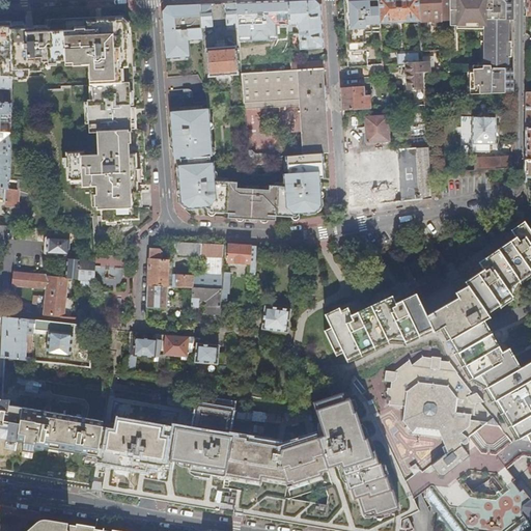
[(322,5),(315,0),(303,1),(288,1),(289,23),(289,25),(298,25),(299,30),(300,32),(301,50),(325,48),(324,32),(322,5)]
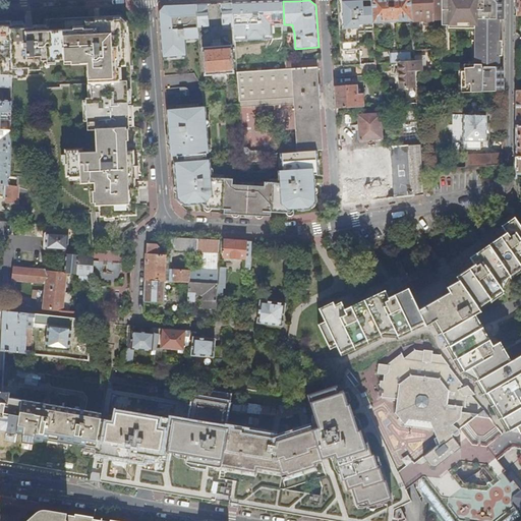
[(373,23),(371,0),(338,0),(342,65),(357,65),(361,64),(359,33),(364,32),(365,31),(365,29),(373,27),(373,23)]
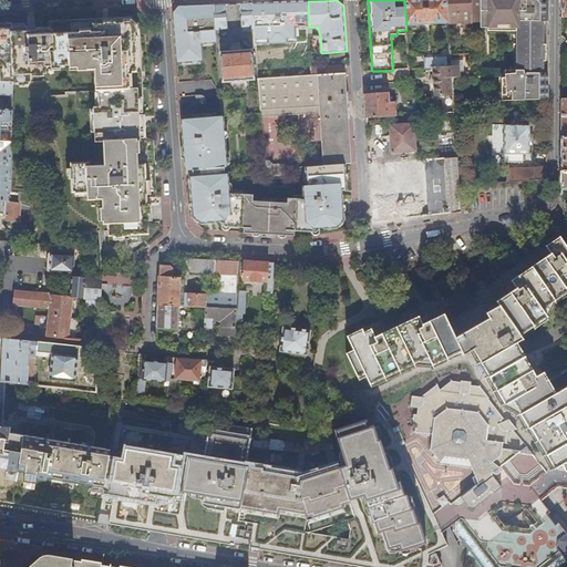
[(449,23),(446,0),(404,0),(406,26),(422,24),(422,27),(426,27),(426,24),(449,23)]
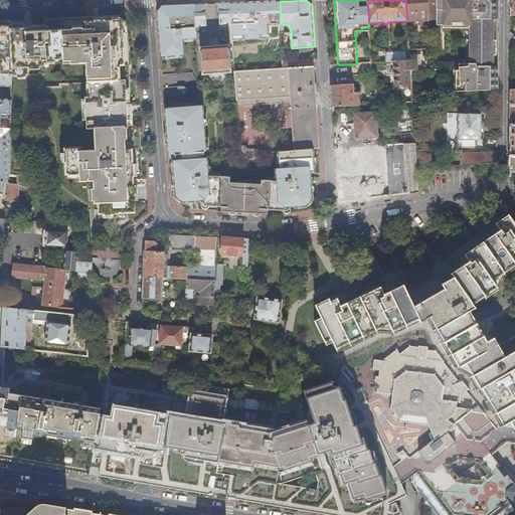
[(437,27),(436,0),(405,0),(407,21),(408,22),(417,21),(418,22),(422,27),(426,26),(434,28),(437,28),(437,27)]
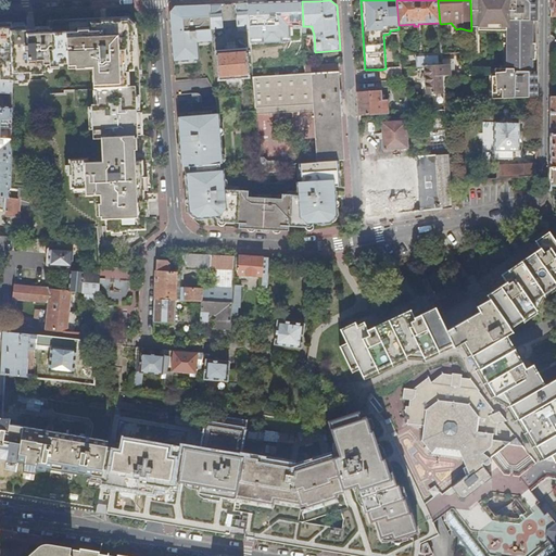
[(502,100),(536,99),(538,73),(531,73),(531,61),(534,61),(535,46),(532,46),(532,23),(538,23),(538,1),(536,0),(470,0),(471,29),(478,29),(502,29),(502,33),(507,33),(507,61),(509,60),(509,67),(513,67),(513,71),(506,71),(495,71),(496,78),(497,92),(502,92),(502,100)]
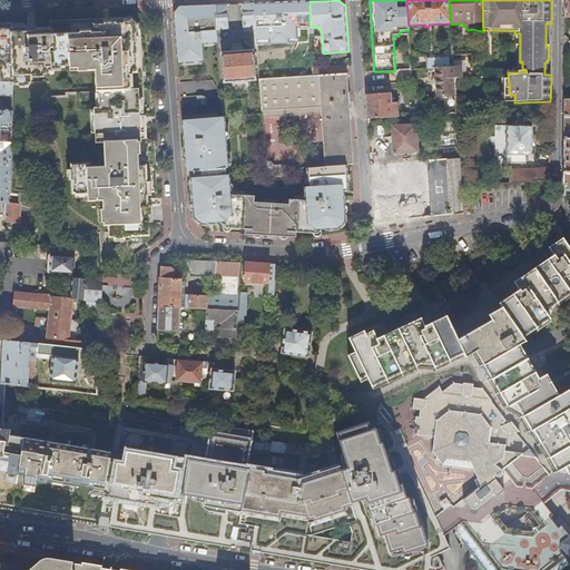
[(255,10),(255,3),(244,5),(246,33),(256,32),(255,10)]
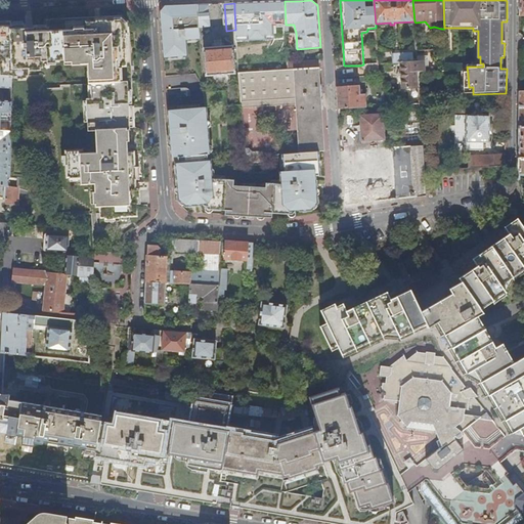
[(210,28),(208,4),(198,5),(200,28),(210,28)]
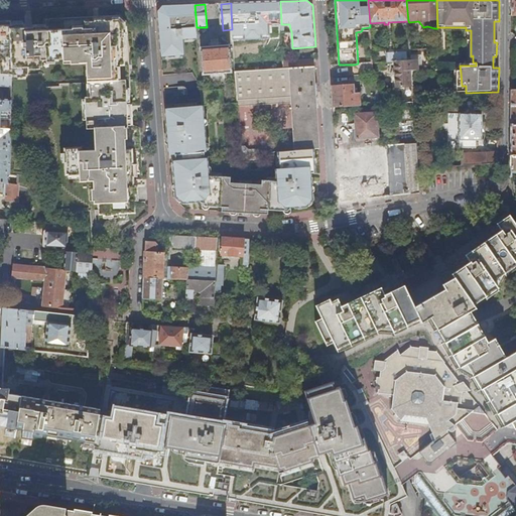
[(197,27),(195,5),(178,6),(165,6),(159,14),(161,45),(162,57),(184,55),(183,40),(198,39),(197,27)]
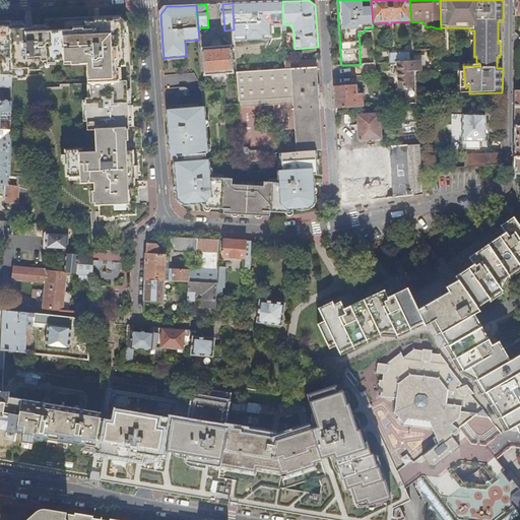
[(235,39),(249,38),(248,16),(249,16),(249,9),(243,8),(233,9),(234,29),(235,39)]
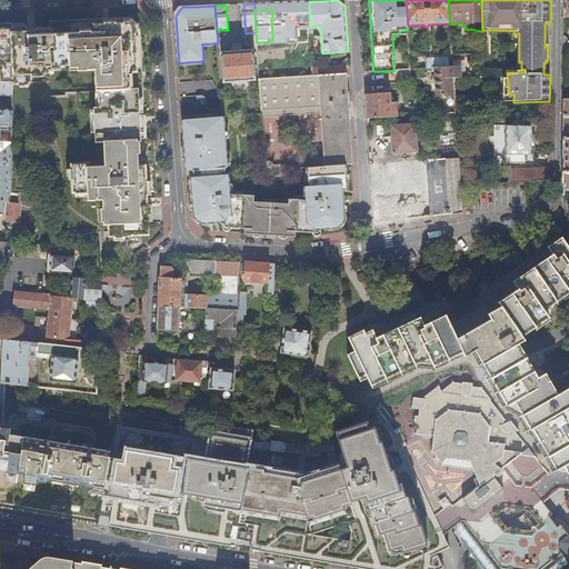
[(271,18),(272,41),(297,39),(296,17),(272,18),(271,18)]
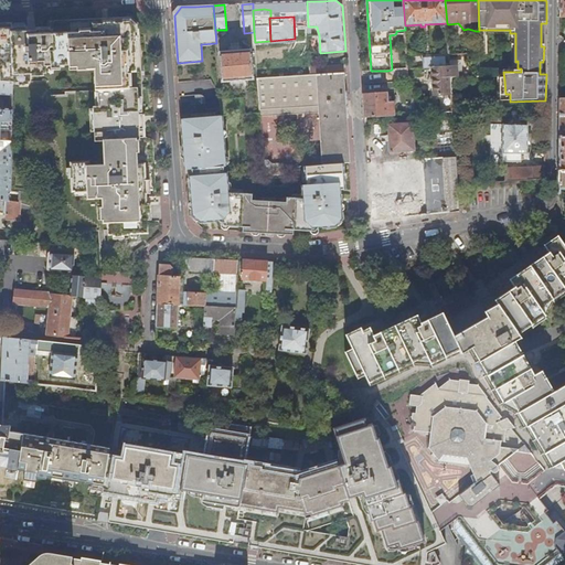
[(141,64),(140,24),(132,18),(97,20),(85,20),(53,21),(53,30),(31,31),(31,28),(14,29),(14,24),(13,24),(0,24),(0,83),(12,85),(31,84),(31,75),(46,74),(46,67),(70,66),(70,68),(95,67),(95,78),(99,78),(100,107),(94,108),(95,142),(104,142),(105,166),(89,167),(88,162),(70,163),(72,193),(87,192),(87,200),(103,200),(105,224),(108,224),(109,236),(149,234),(148,196),(156,196),(155,163),(153,141),(148,138),(145,139),(141,64)]
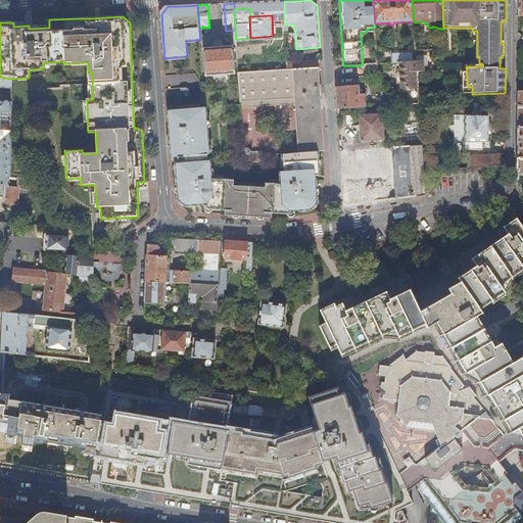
[(279,53),(287,53),(285,25),(285,22),(277,24),(279,53)]
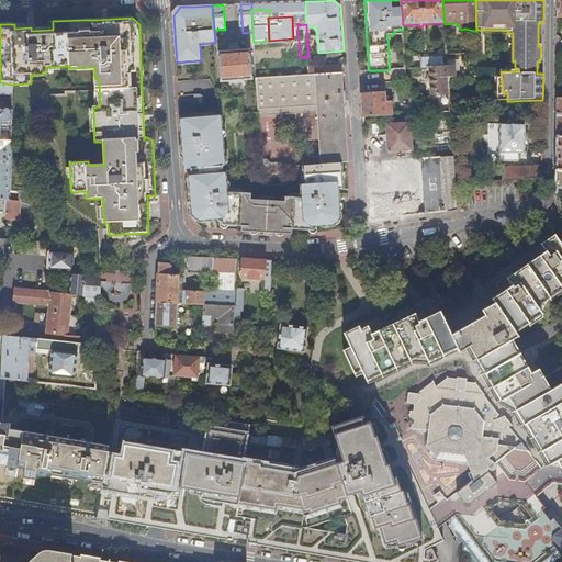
[(254,80),(250,51),(220,53),(221,82),(254,80)]
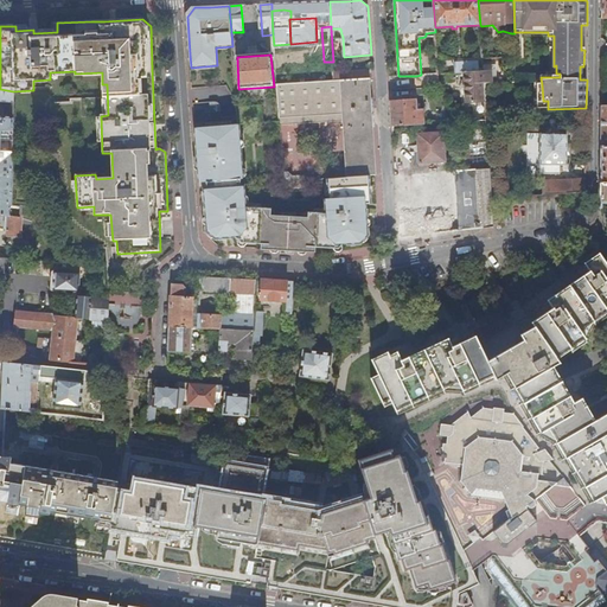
[(484,61),(484,58),(479,59),(479,62),(457,64),(457,74),(465,72),(484,71),(484,61)]
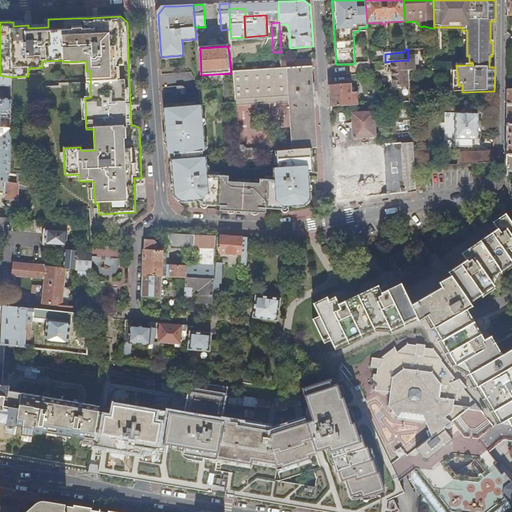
[(282,69),(312,67),(314,66),(314,59),(281,62),(282,69)]
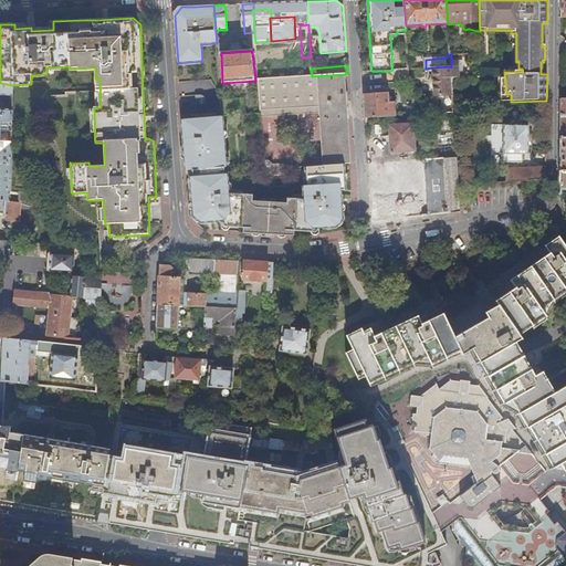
[(452,79),(460,77),(459,65),(451,66),(433,67),(436,96),(453,96),(452,79)]
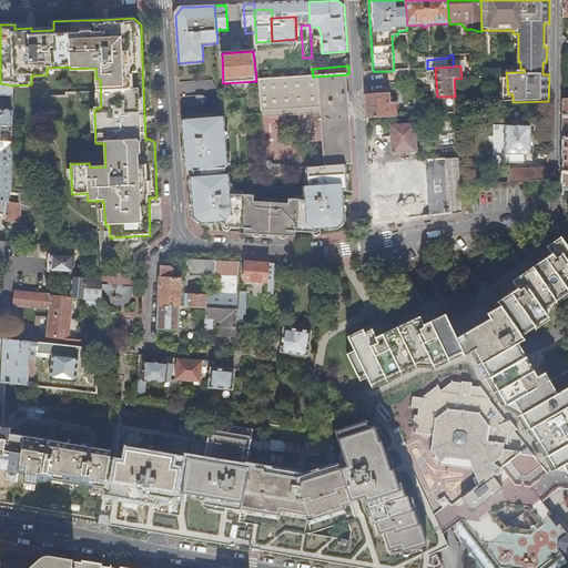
[(394,70),(389,71),(391,81),(407,80),(406,70),(394,70)]
